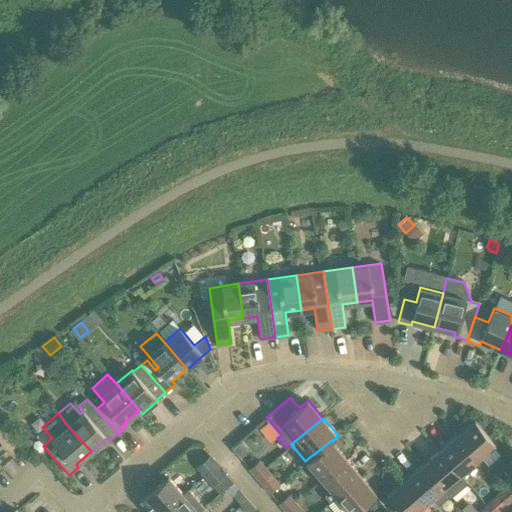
[(458,434),(478,458),(479,457),(487,466),(500,455),(492,446),(496,443),(476,419),(458,434)]
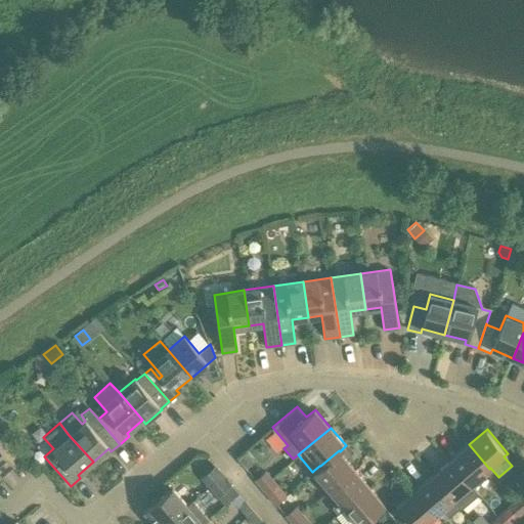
[(0,444),(0,473),(14,462),(0,444)]
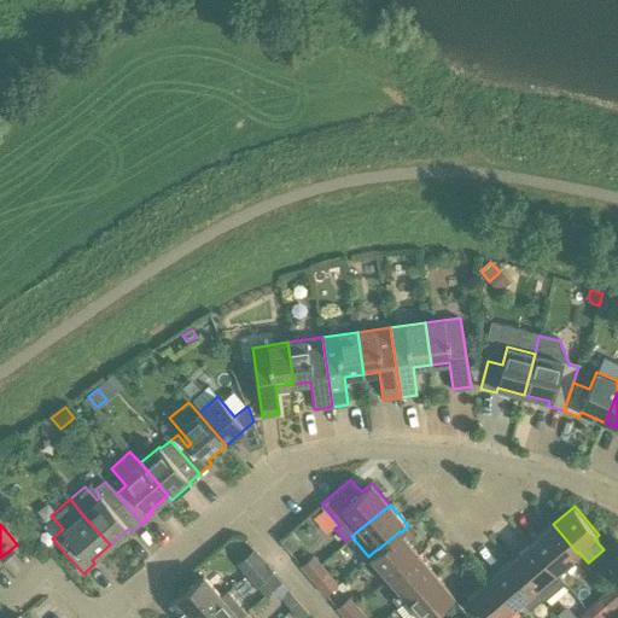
[(577,553),(553,524),(531,542),(557,571),(577,553)]
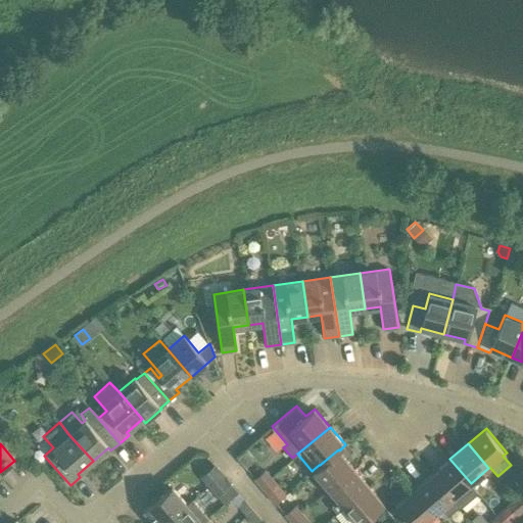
[(319,465),(313,470),(329,488),(353,468),(339,450),(338,449),(320,465),(319,465)]
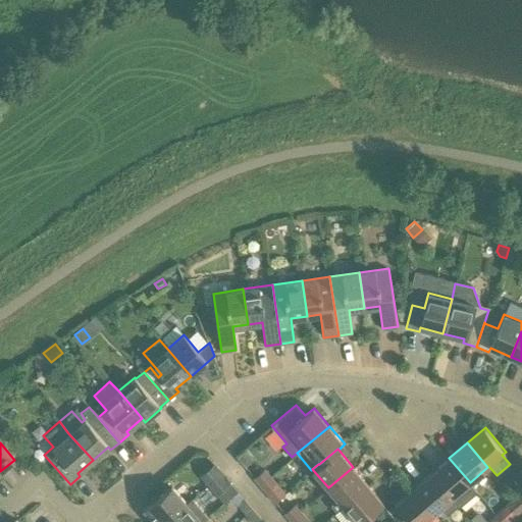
[(477,490),(470,482),(449,458),(431,473),(458,505),(460,506),(477,490)]
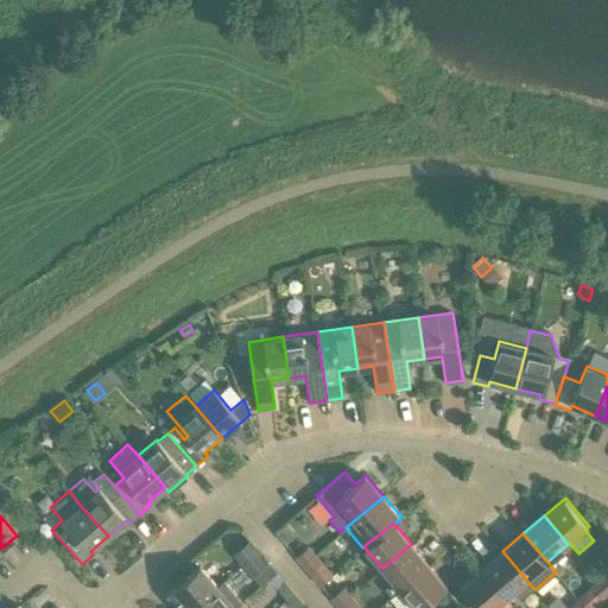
[(259,551),(249,539),(236,550),(236,557),(242,564),(251,557),(259,551)]
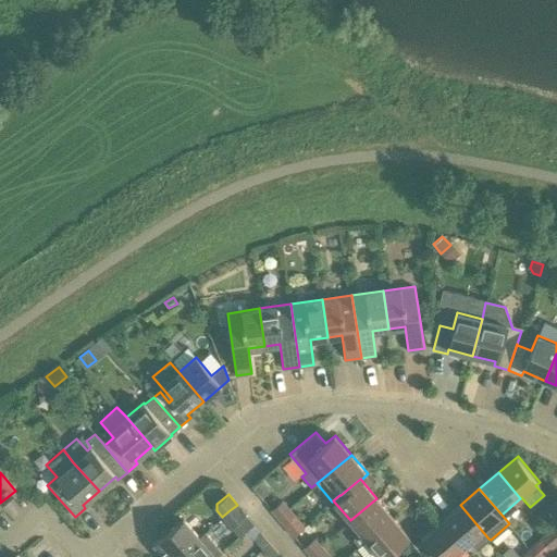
[(376,498),(350,520),(360,532),(351,540),(357,546),(366,539),(392,517),(376,498)]
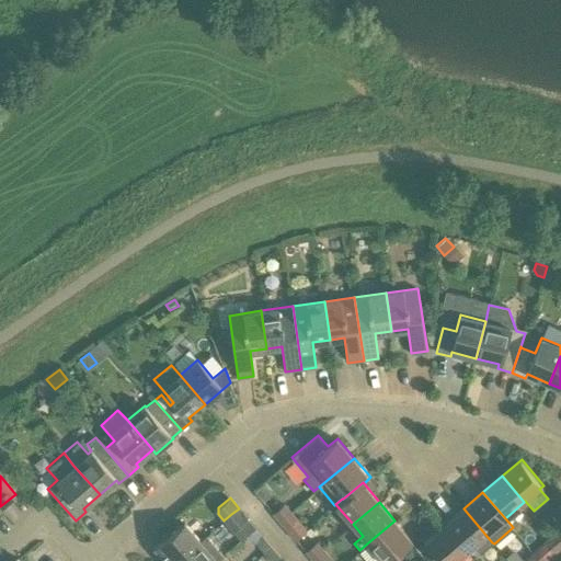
[(278,521),(290,511),(284,504),(273,514),(278,521)]
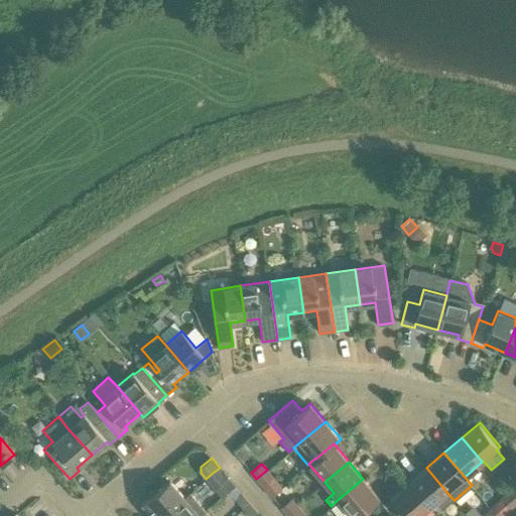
[(213,473),(206,479),(214,488),(228,477),(220,468),(213,473)]
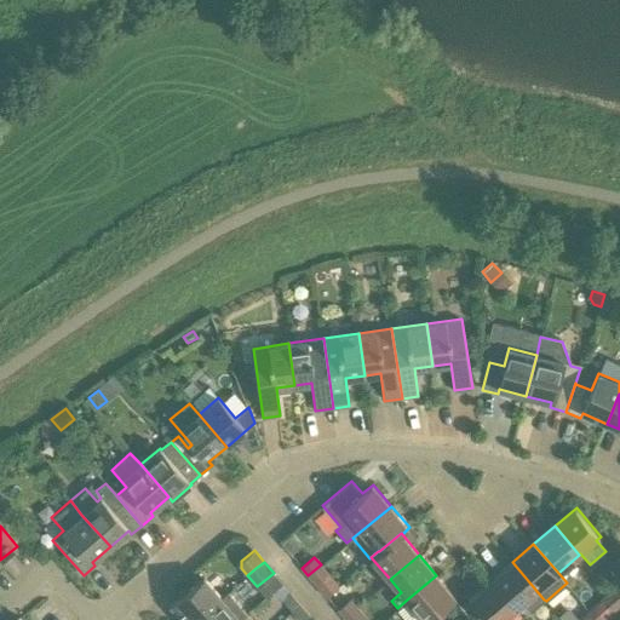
[(544,600),(512,562),(491,580),(515,609),(521,604),(528,613),(544,600)]
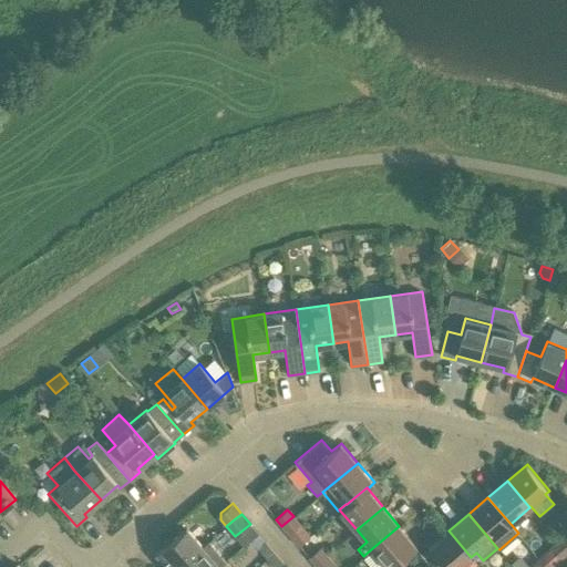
[(294,516),(281,526),(288,535),(300,524),(294,516)]
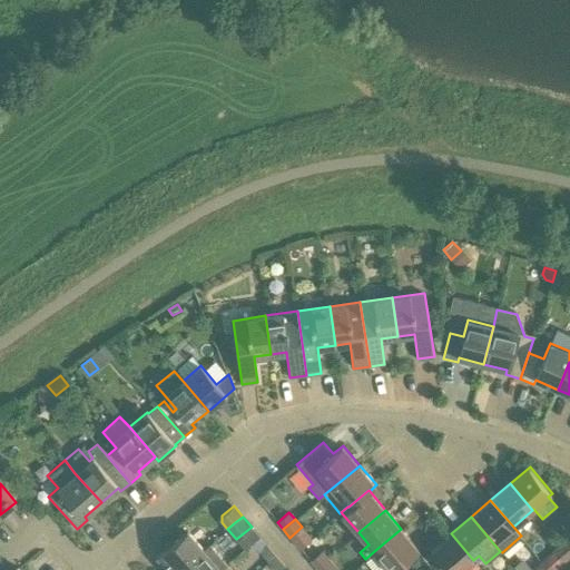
[(393,569),(419,549),(401,529),(374,551),(390,569),(393,569)]
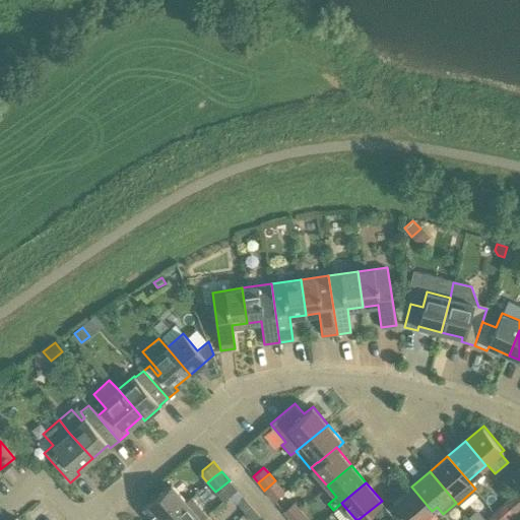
[(153,519),(163,519),(186,501),(171,483),(142,508),(153,519)]
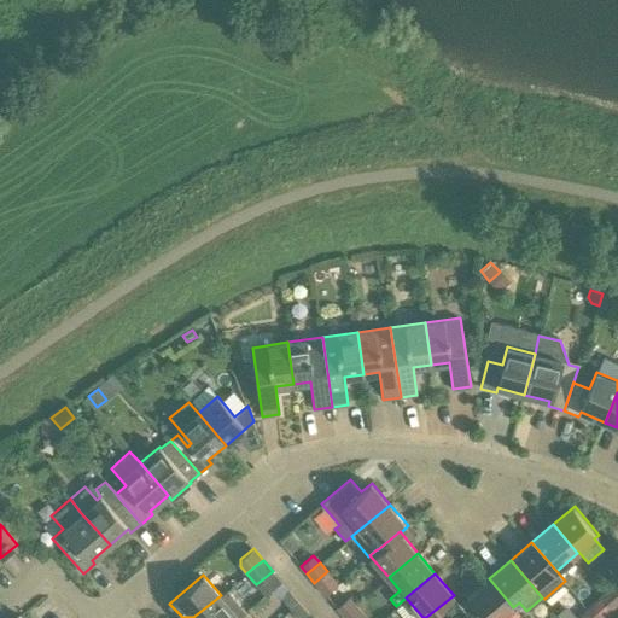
[(500,617),(513,607),(489,578),(468,596),(487,617),(500,617)]
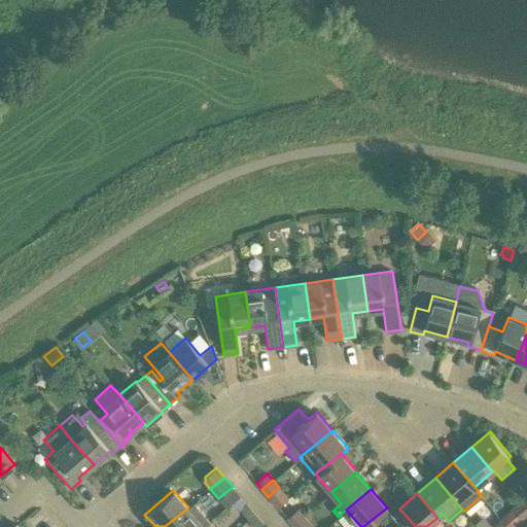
[(526,499),(525,496),(518,502),(526,514),(526,499)]
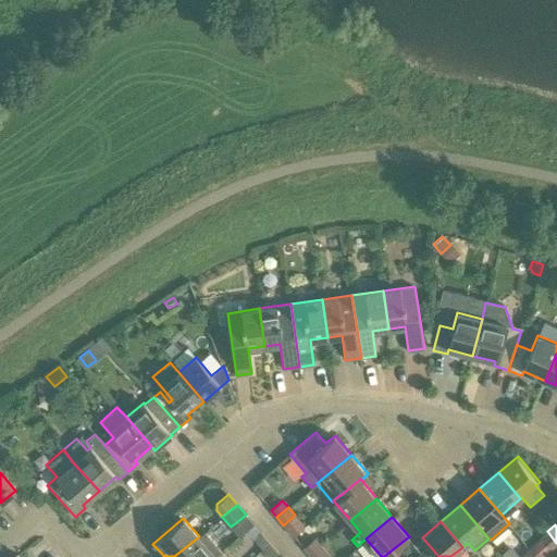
[(549,549),(556,543),(547,531),(540,537),(549,549)]
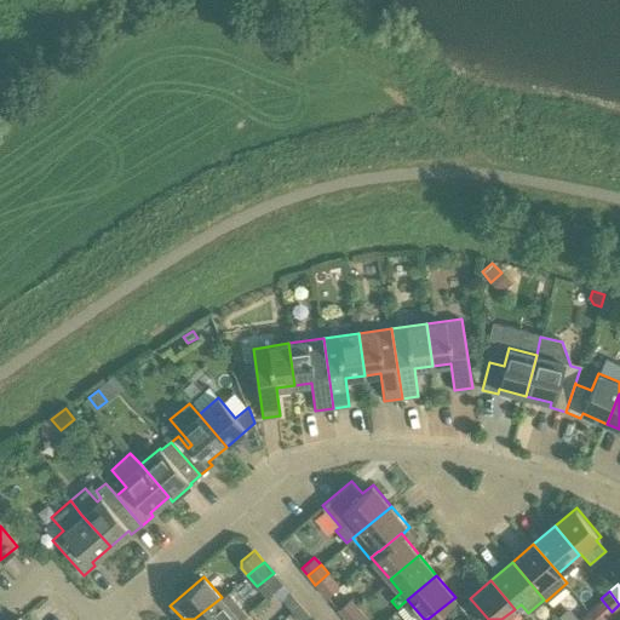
[(292,610),(299,603),(290,592),(282,598),(292,610)]
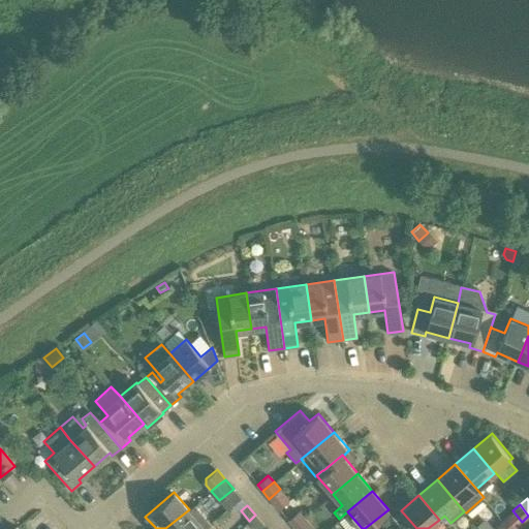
[(189,509),(165,528),(204,528),(205,528),(210,524),(201,514),(196,518),(189,509)]
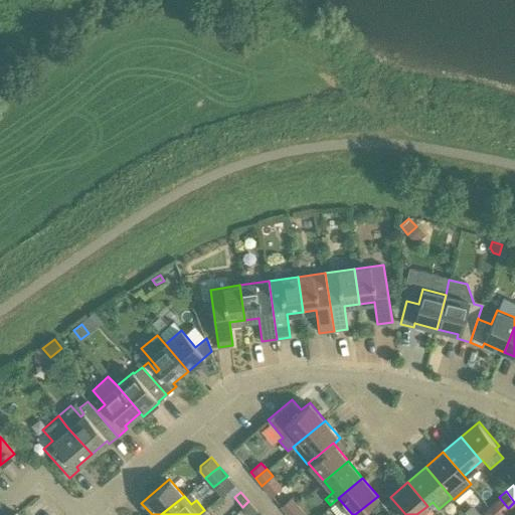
[(286,513),(296,504),(291,497),(280,507),(286,513)]
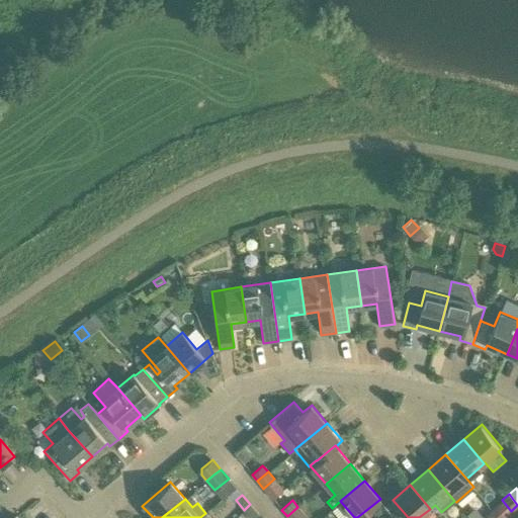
[(498,517),(501,517),(508,513),(500,503),(492,510),(498,517)]
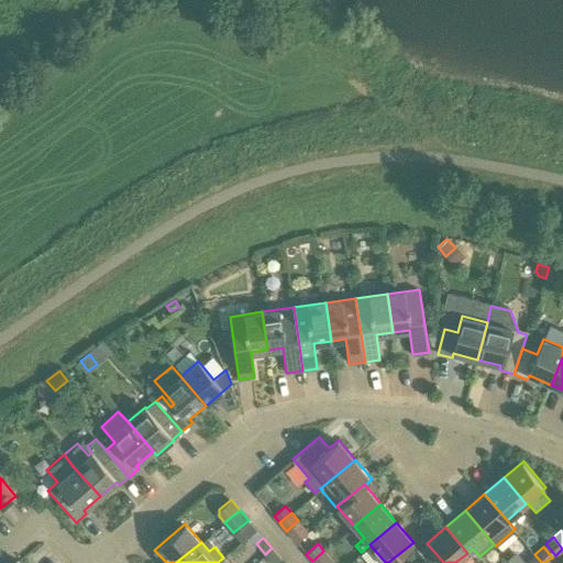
[(276,562),(282,559),(272,548),(265,554),(272,562),(276,562)]
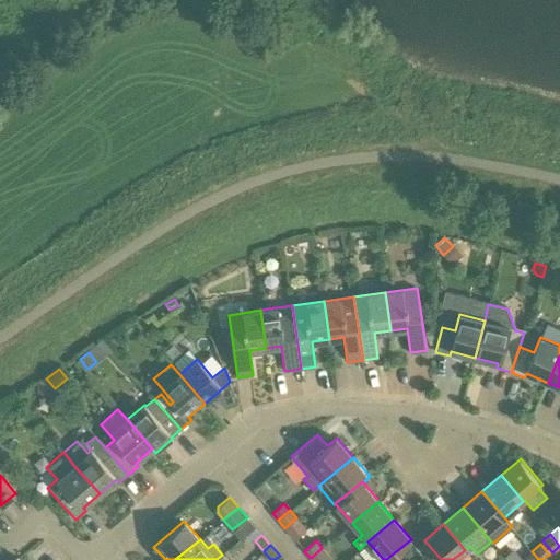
[(322,548),(311,558),(312,559),(324,559),(329,556),(322,548)]
